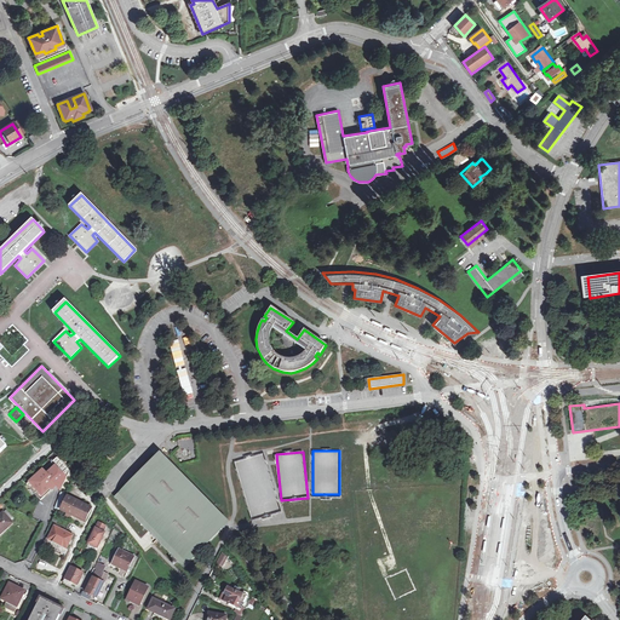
[(28,483),(40,495),(56,481),(61,486),(70,469),(57,455),(52,460),(55,464),(46,472),(44,469),(28,483)]
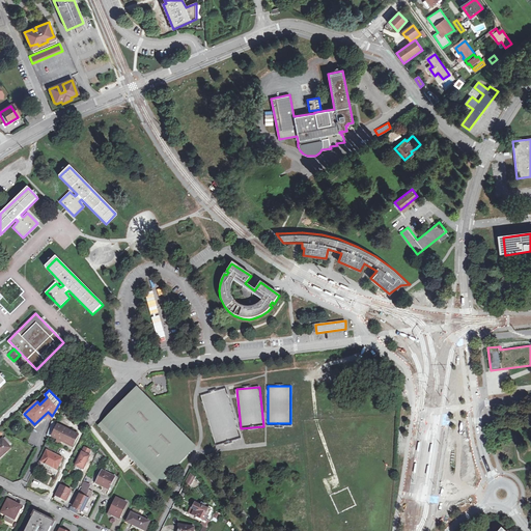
[(192,450),(133,392),(99,426),(158,485),(192,450)]
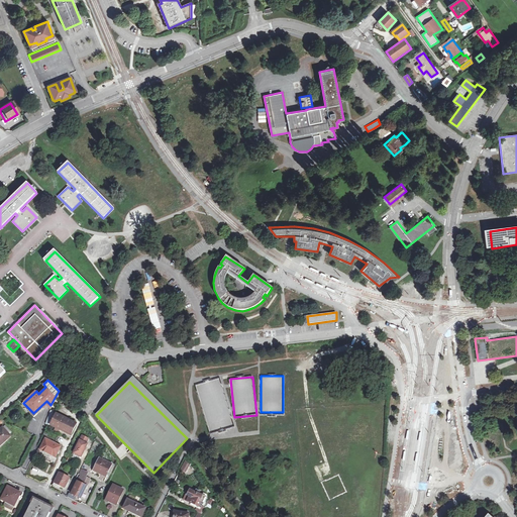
[(50,424),(71,434),(76,422),(57,412),(50,424)]
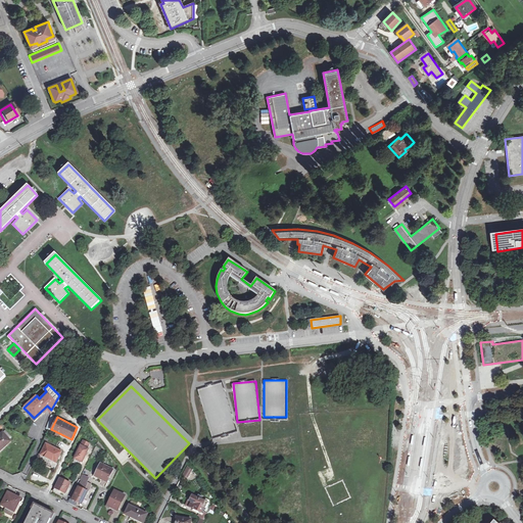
[(0,434),(0,454),(13,441),(3,431),(0,434)]
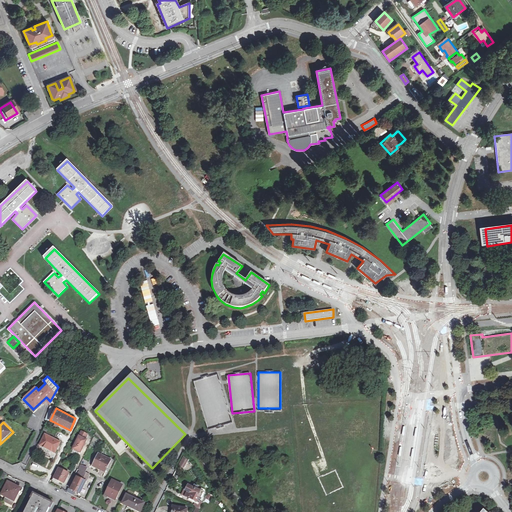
[(72,448),(80,452),(87,440),(85,439),(87,434),(81,431),(72,448)]
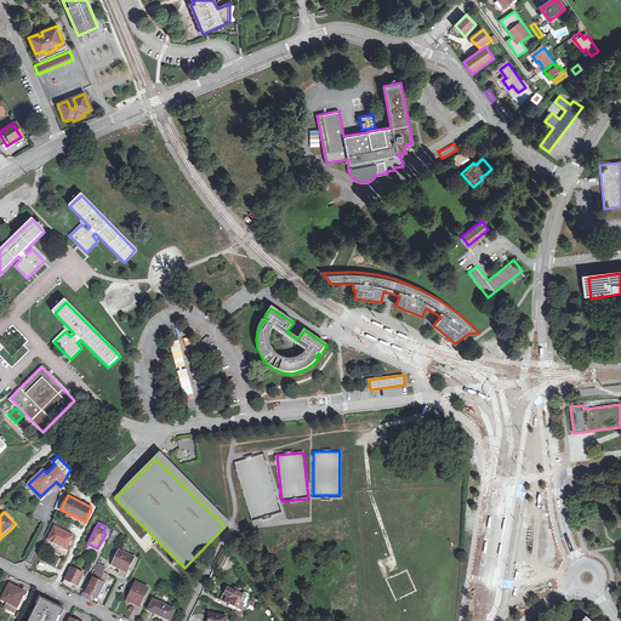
[(46,540),(66,550),(73,536),(53,527),(46,540)]
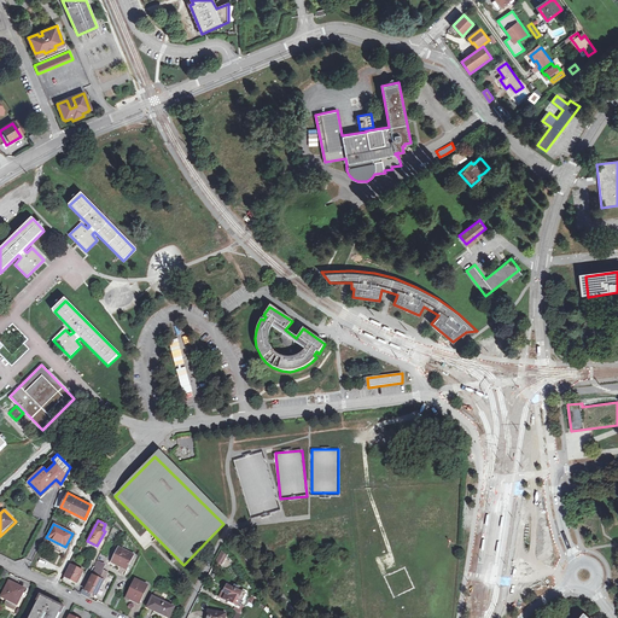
[(111,560),(127,569),(134,554),(120,546),(111,560)]
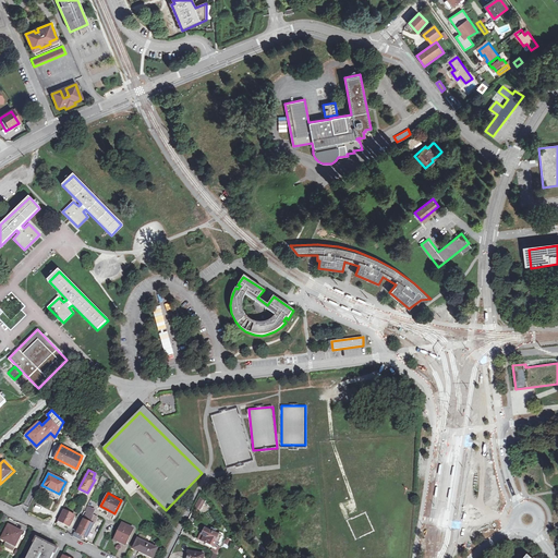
[(193,508),(197,510),(202,501),(197,497),(193,508)]
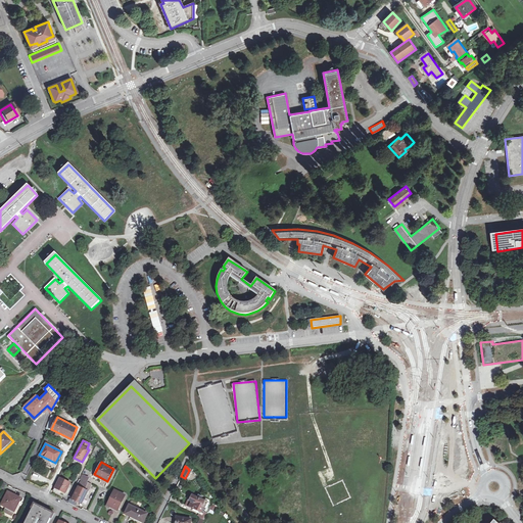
[(60,490),(64,493),(72,480),(60,474),(53,489),(59,492),(60,490)]
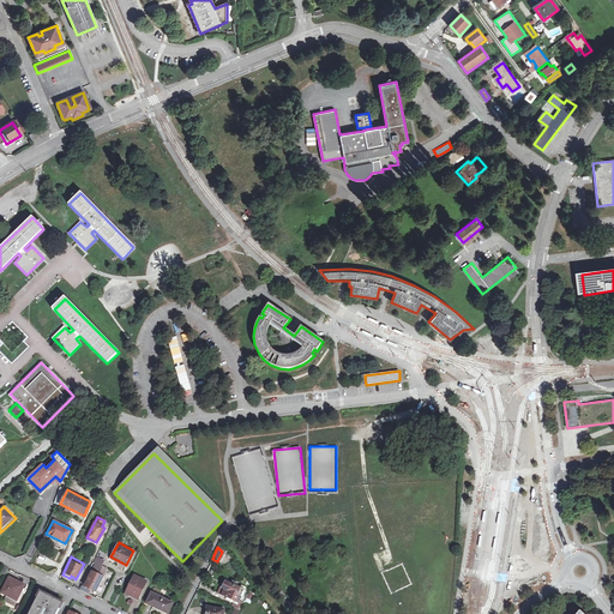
[(107,567),(97,563),(97,564),(92,572),(102,577),(107,567)]
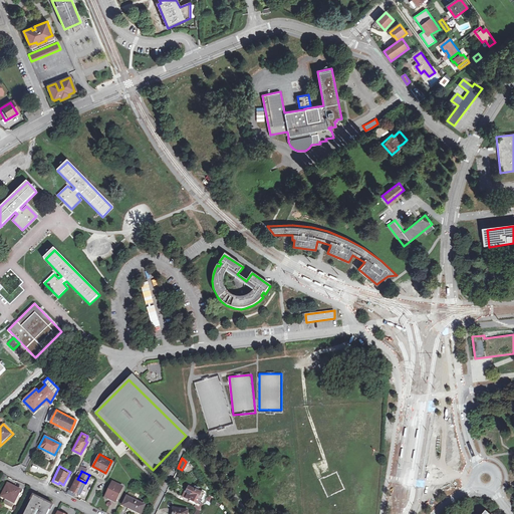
[(78,495),(85,483),(77,479),(76,478),(70,490),(78,495)]
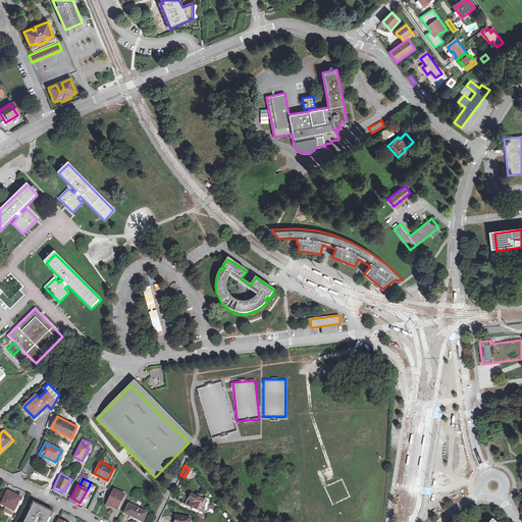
[(108,505),(117,509),(124,496),(115,490),(108,505)]
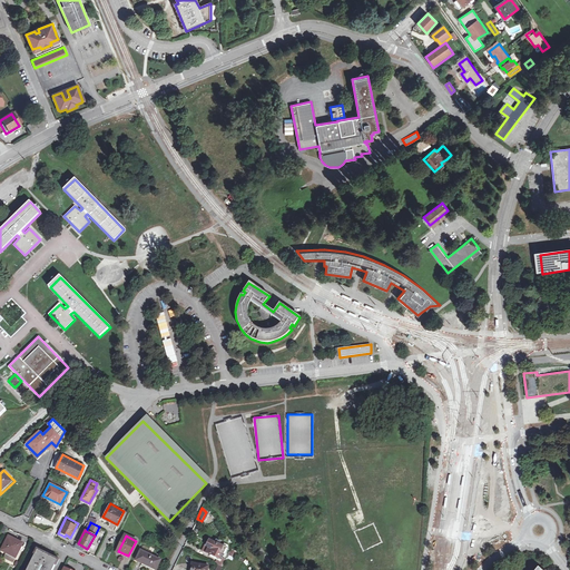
[(7,552),(16,557),(21,544),(8,538),(1,551),(6,553),(7,552)]
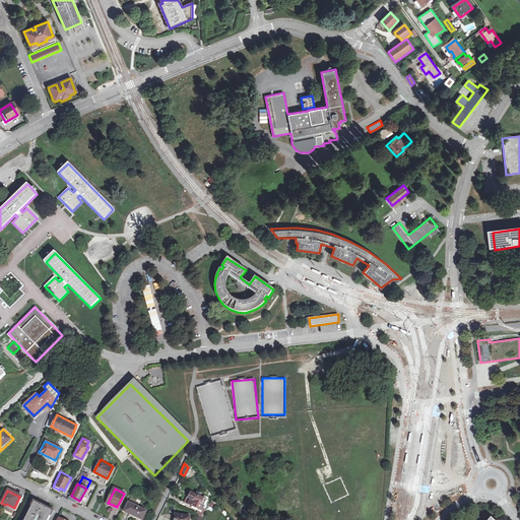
[(191,491),(189,496),(204,504),(206,500),(199,497),(200,496),(191,491)]
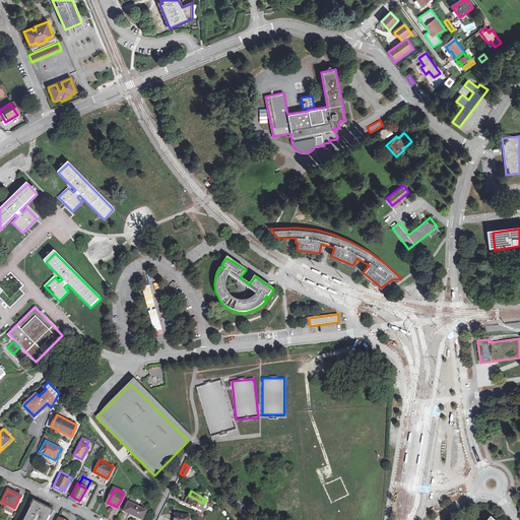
[(201,510),(204,504),(189,496),(188,498),(190,499),(187,503),(191,505),(201,510)]
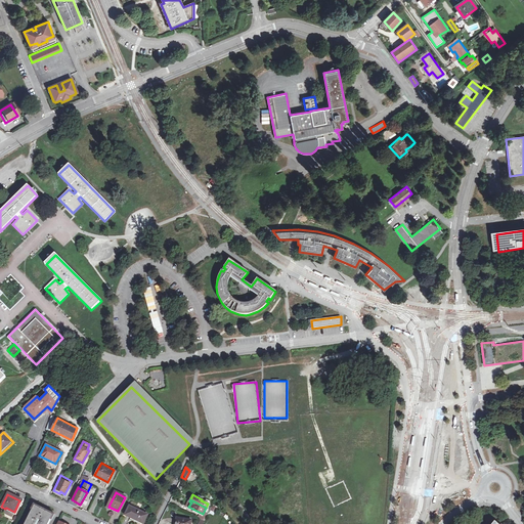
[(125,515),(143,523),(147,515),(129,507),(125,515)]
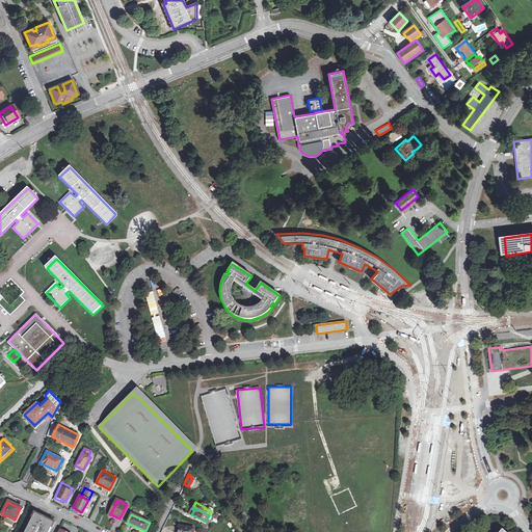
[(47,531),(52,524),(34,515),(25,531),(47,531)]
